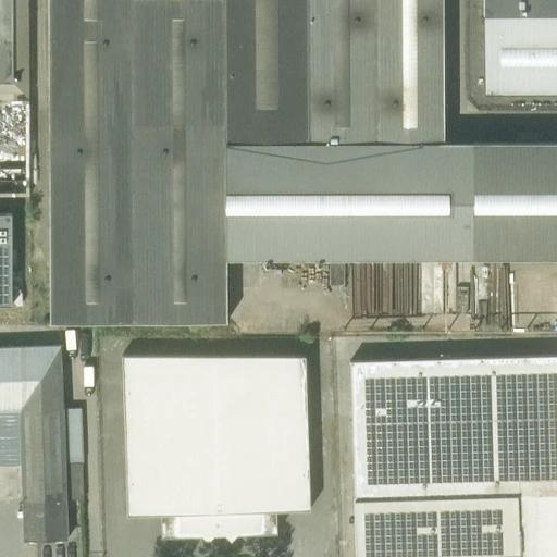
[(0,0),(0,83),(10,83),(9,0),(0,0)]
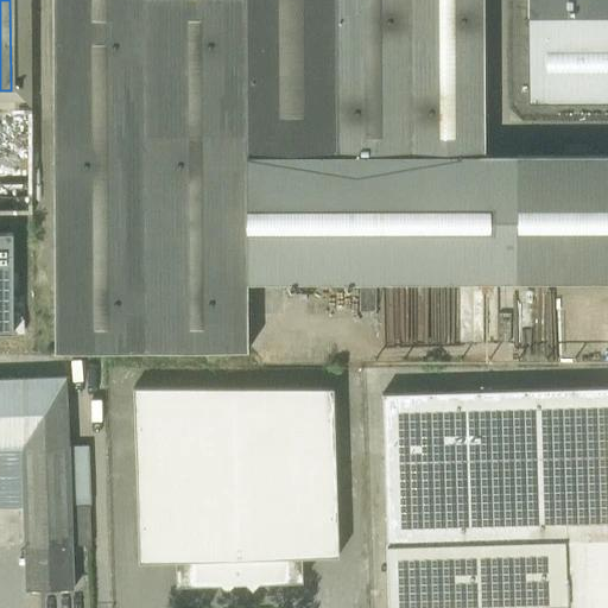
[(482,157),(482,0),(50,0),(52,353),(246,352),(245,283),(519,282),(607,280),(607,156),(519,157),(482,157)]
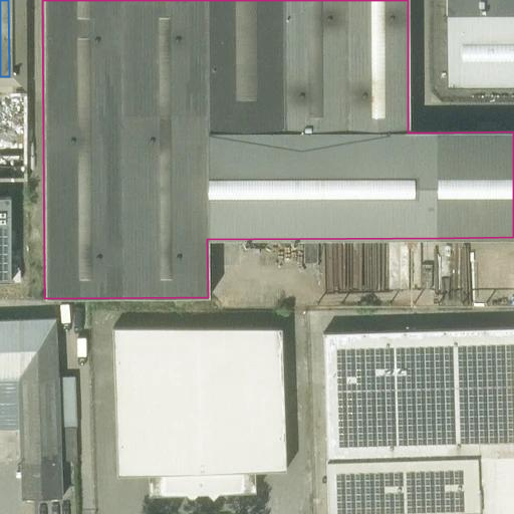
[(513,0),(445,0),(446,88),(513,87),(513,0)]
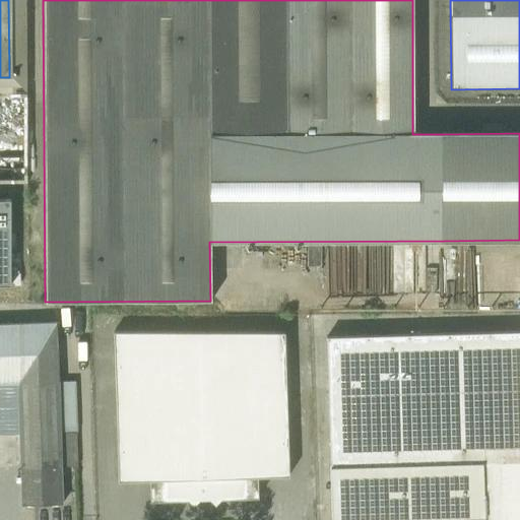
[(0,285),(10,286),(10,201),(0,200),(0,285)]
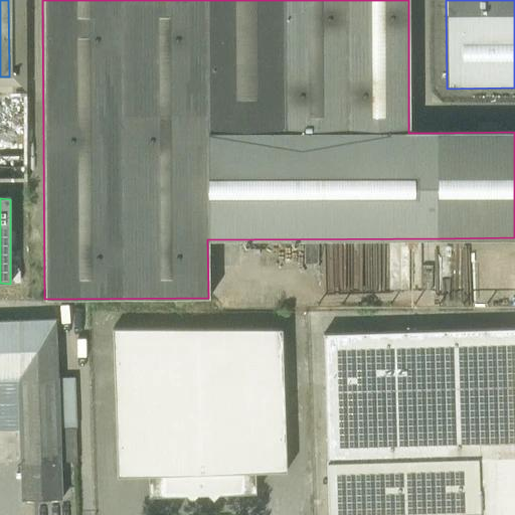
[(0,320),(0,431),(19,430),(21,500),(32,500),(61,499),(60,463),(76,462),(73,378),(57,378),(55,319),(0,320)]
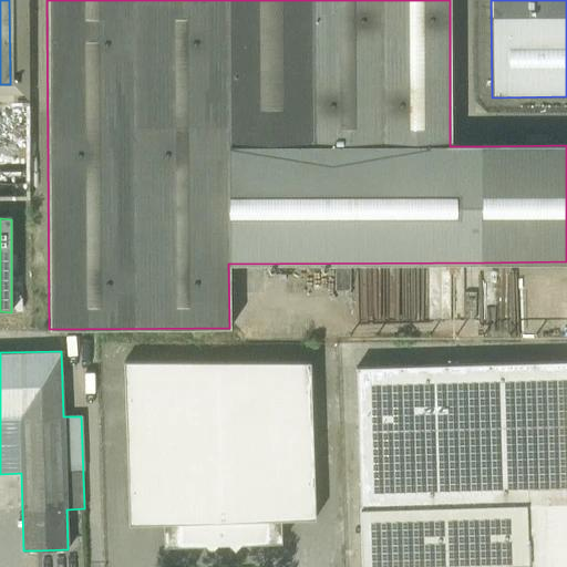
[(310,362),(123,361),(129,525),(163,524),(163,546),(204,545),(206,547),(210,552),(217,545),(227,545),(227,544),(234,550),(238,546),(240,544),(281,543),(280,521),(315,519),(310,362)]
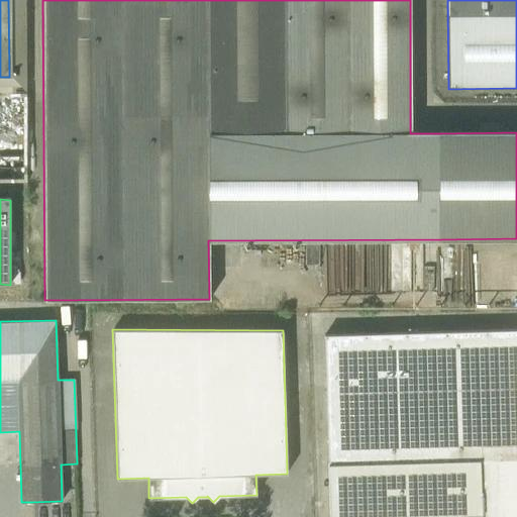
[(516,516),(516,329),(344,334),(324,335),(325,387),(329,516),(516,516)]
